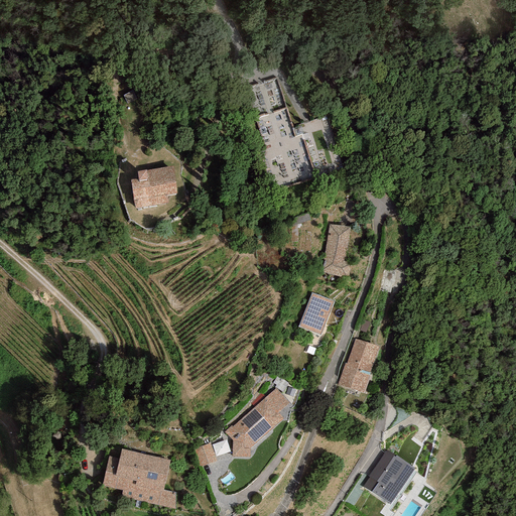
[(265,86),(252,90),(256,108),(260,107),(258,98),(267,95),(270,104),(284,101),(277,72),(263,76),(265,86)]
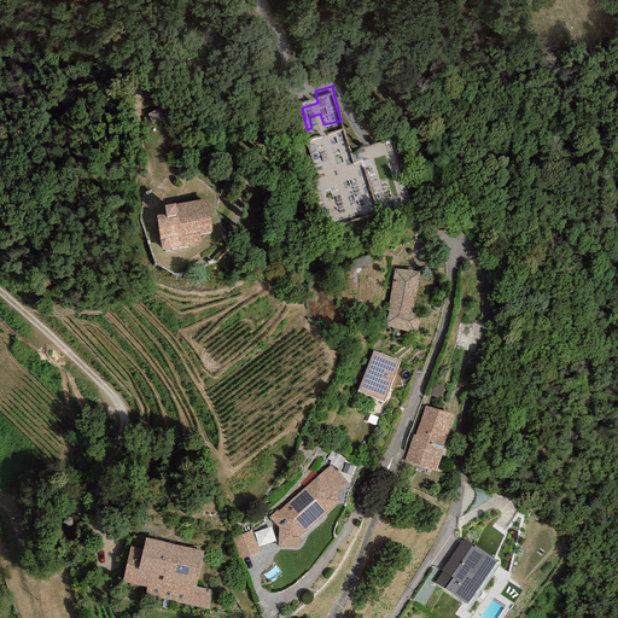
[(175,203),(164,205),(165,214),(156,216),(162,250),(202,243),(200,234),(213,232),(208,199),(175,204),(175,203)]
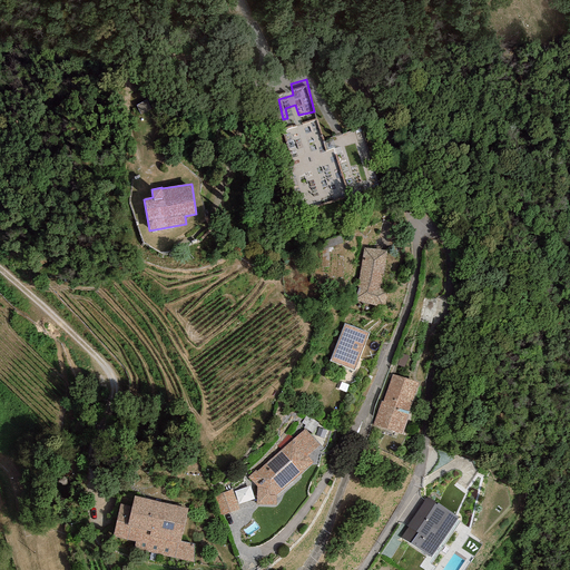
[(386,251),(363,248),(356,287),(359,287),(354,301),(376,307),(377,304),(385,305),(389,290),(379,288),(386,251)]
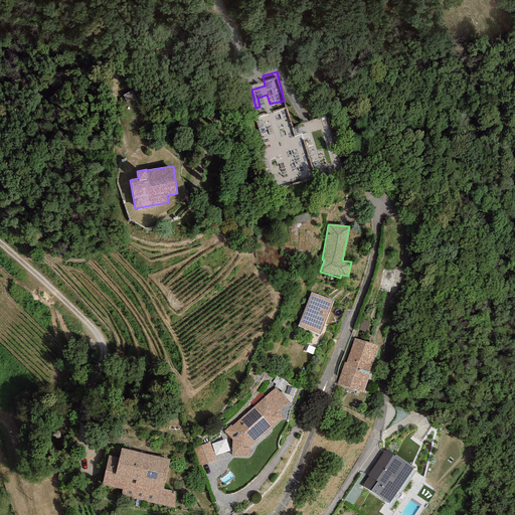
[(333,301),(311,293),(298,326),(320,335),(333,301)]
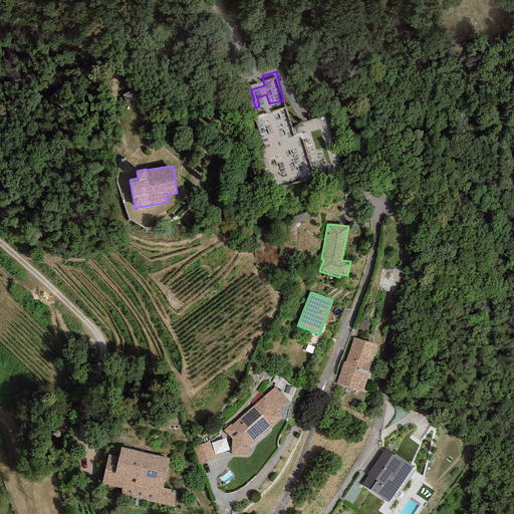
[(376,345),(353,338),(345,362),(343,361),(336,382),(361,392),(376,345)]
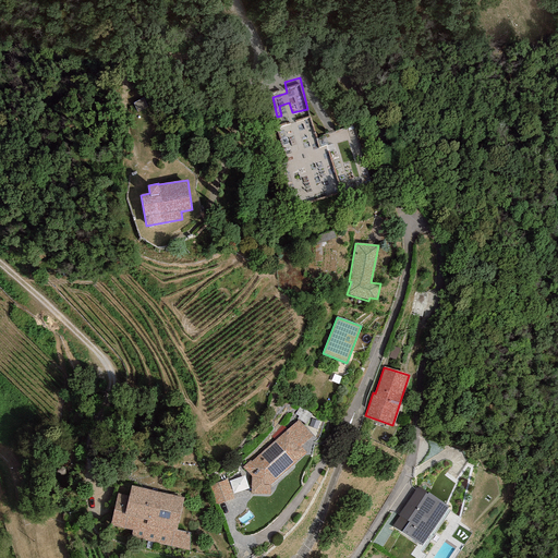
[(313,436),(299,421),(251,461),(250,460),(242,468),(252,476),(251,494),(270,495),(270,485),(306,452),(301,446),(313,436)]
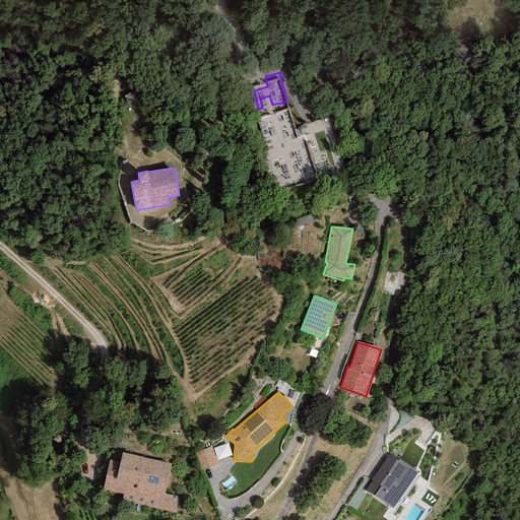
[(213,443),(217,454),(231,450),(226,438),(213,443)]
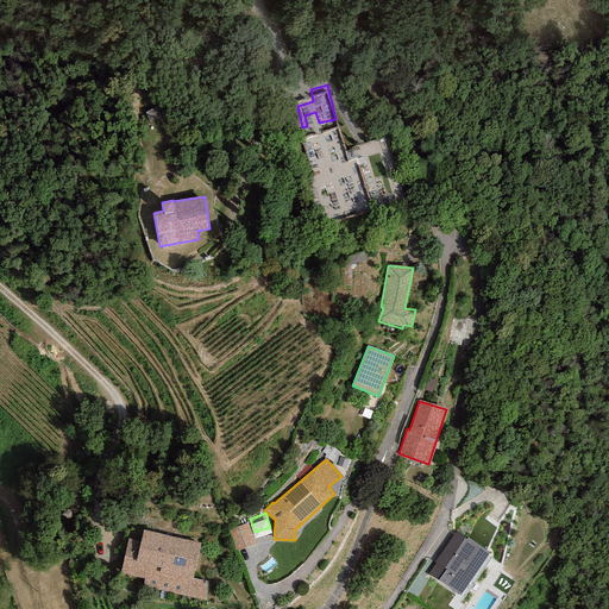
[(249,523),(228,531),(236,550),(256,544),(249,523)]
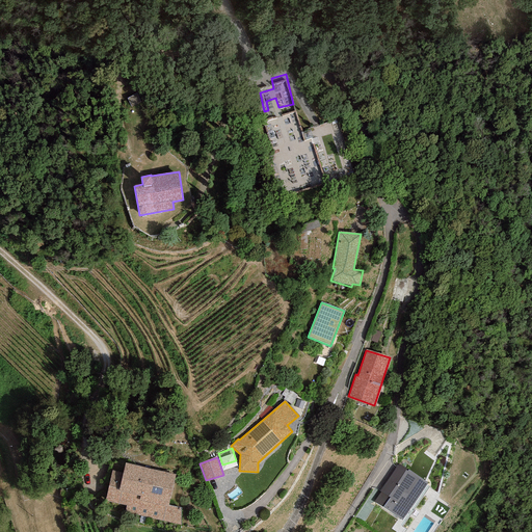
[(176,475),(125,463),(123,472),(112,470),(105,501),(127,506),(126,511),(179,524),(182,508),(168,505),(176,475)]
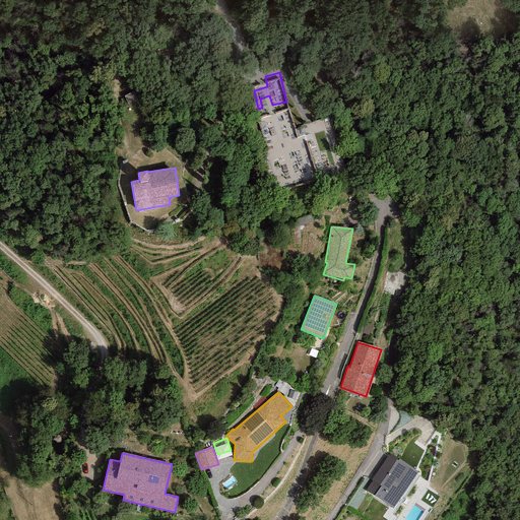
[(417,472),(390,453),(389,455),(388,455),(371,480),(372,481),(366,491),(393,509),(417,472)]
